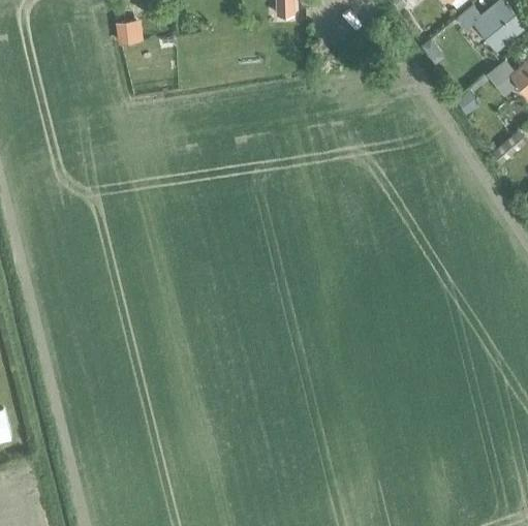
[(291,0),(275,0),(276,16),(292,16),(291,0)]
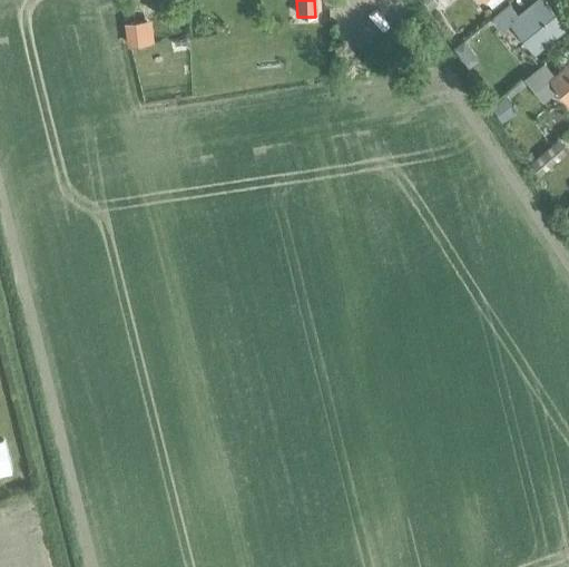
[(531,54),(563,28),(540,0),(539,0),(517,18),(508,7),(491,20),(500,32),(509,25),(531,54)]
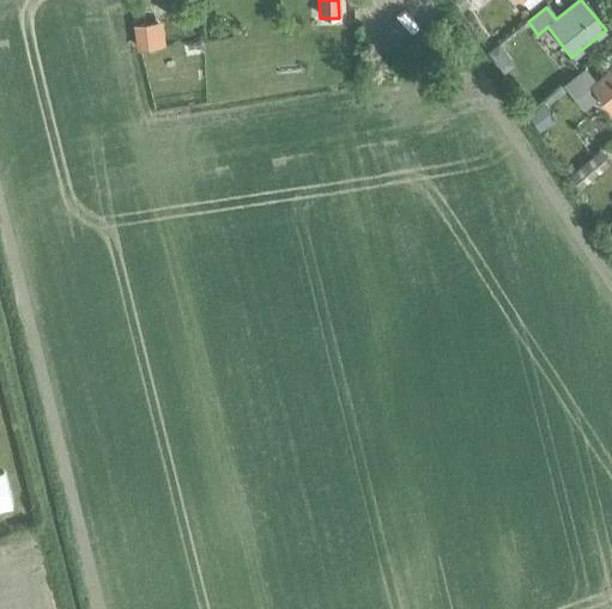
[(153,48),(151,25),(135,28),(138,50),(153,48)]
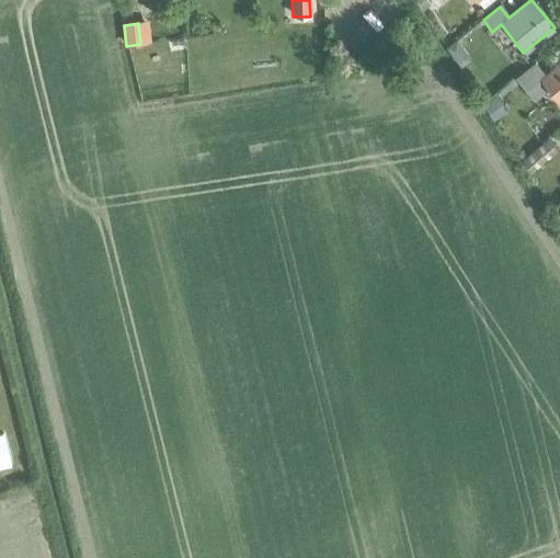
[(559,104),(559,103),(559,61),(543,77),(533,65),(514,80),(524,92),(539,79),(559,104)]
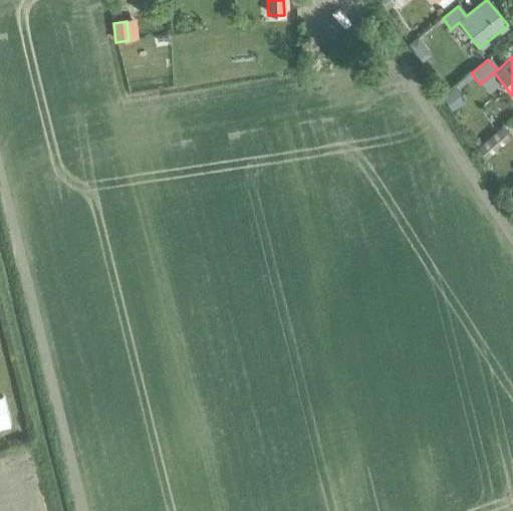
[(477,149),(486,160),(510,139),(501,129),(477,149)]
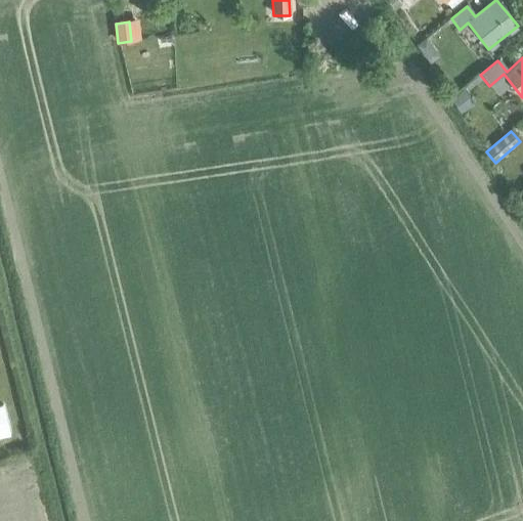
All buildings are outlined.
